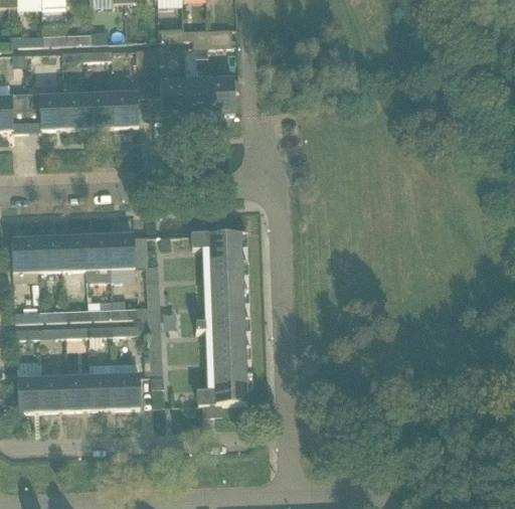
[(158,40),(181,40),(180,30),(158,31),(158,40)]
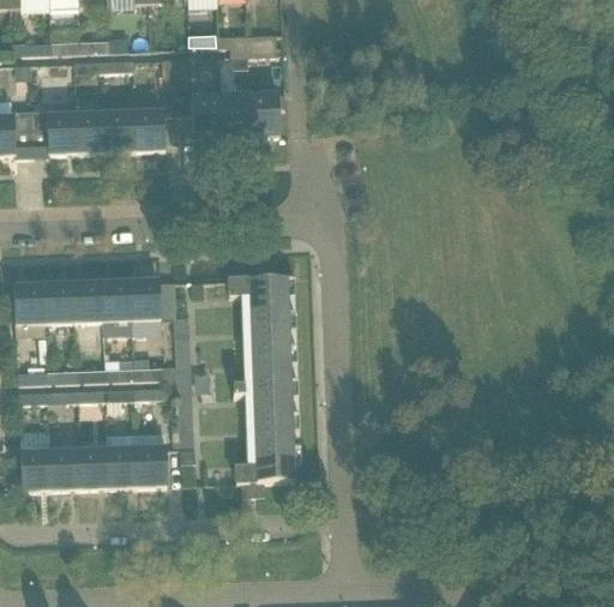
[(78,53),(78,41),(49,42),(49,53),(78,53)]
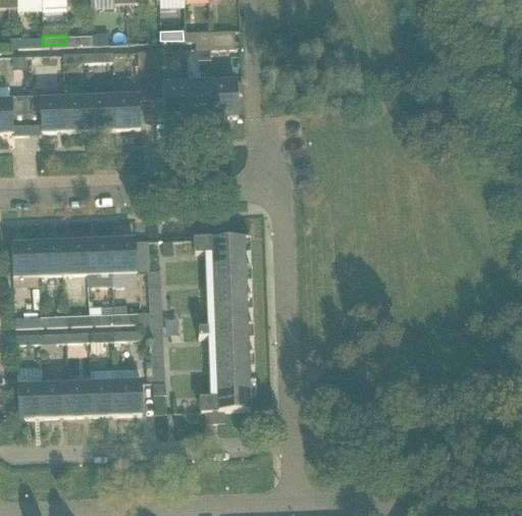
[(92,44),(91,35),(66,35),(66,45),(92,44)]
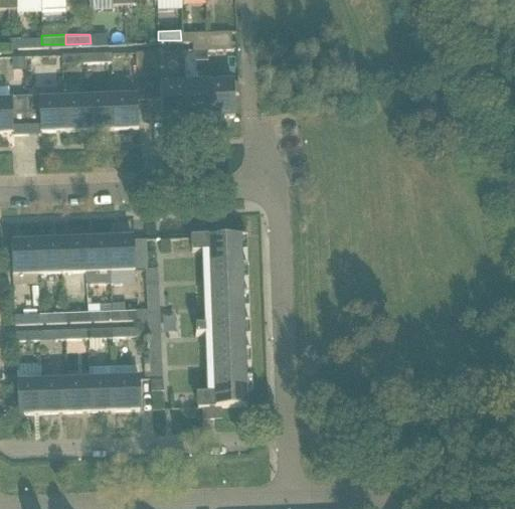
[(41,44),(41,35),(18,36),(19,45),(36,45),(41,44)]
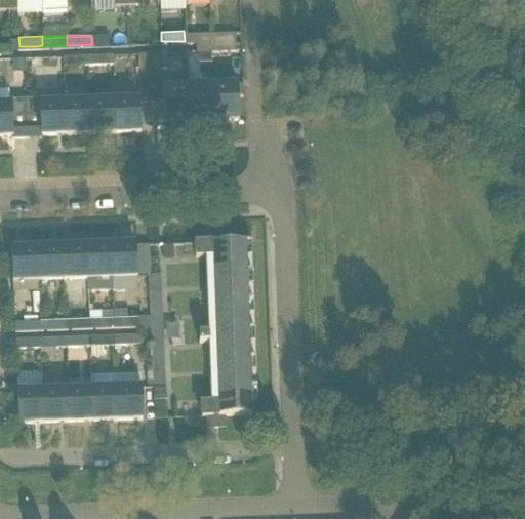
[(211,40),(211,49),(237,48),(237,39),(211,40)]
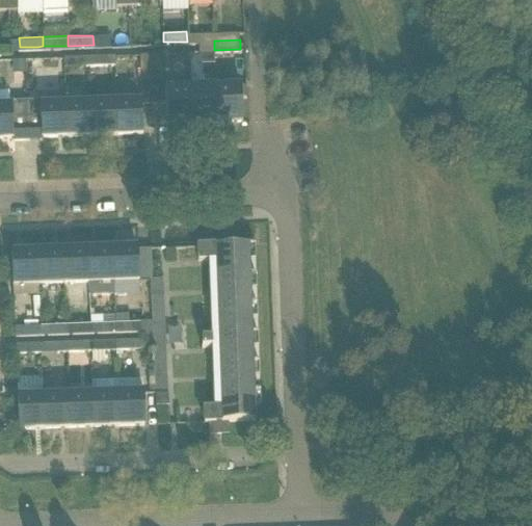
[(214,50),(214,41),(198,41),(200,50),(214,50)]
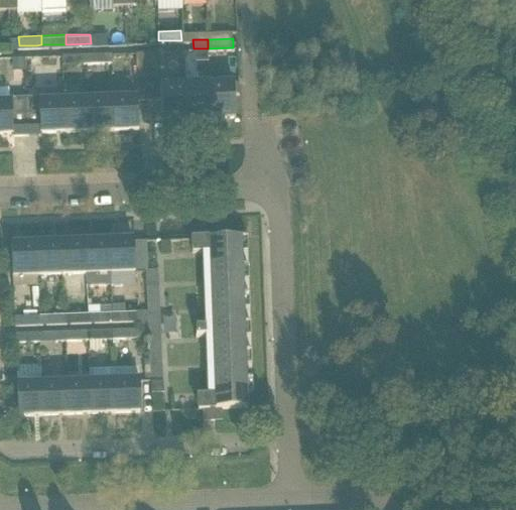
[(138,126),(137,98),(151,97),(150,73),(150,49),(136,50),(136,73),(136,95),(112,95),(113,127),(138,126)]
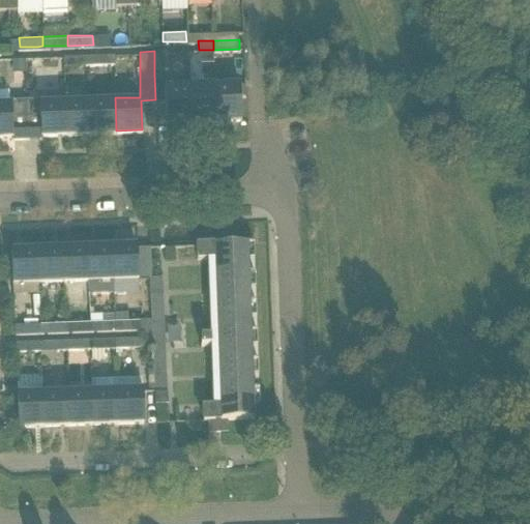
[(89,62),(89,53),(63,54),(64,63),(89,62)]
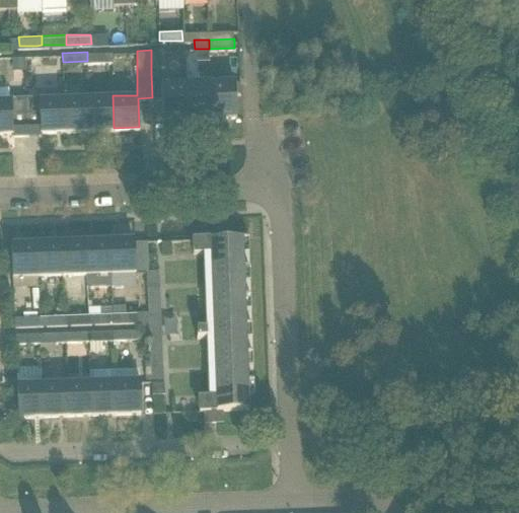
[(113,61),(113,52),(87,52),(87,61),(113,61)]
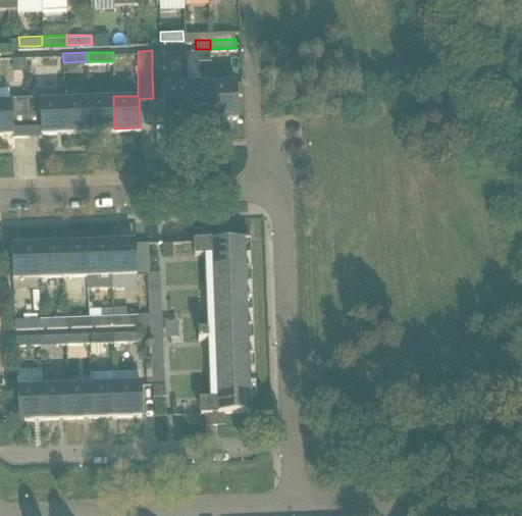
[(189,117),(188,82),(161,83),(161,72),(152,73),(153,98),(162,98),(163,118),(164,118),(164,117),(189,117)]
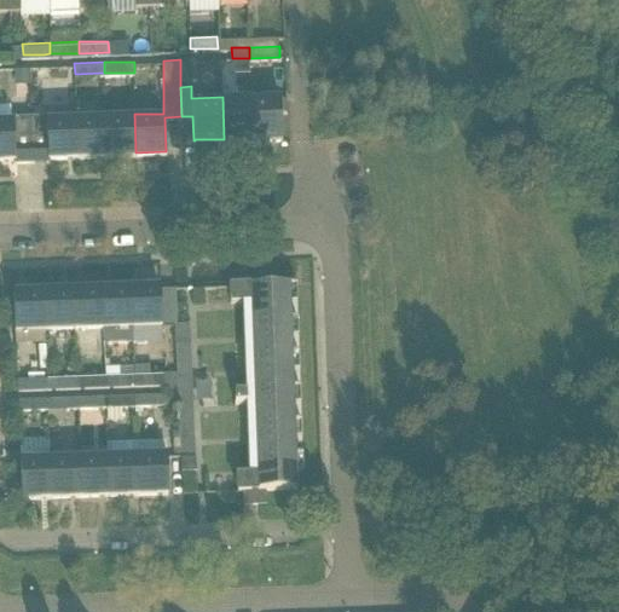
[(282,138),(281,109),(287,109),(287,94),(252,96),(253,138),(281,137),(281,138),(282,138)]
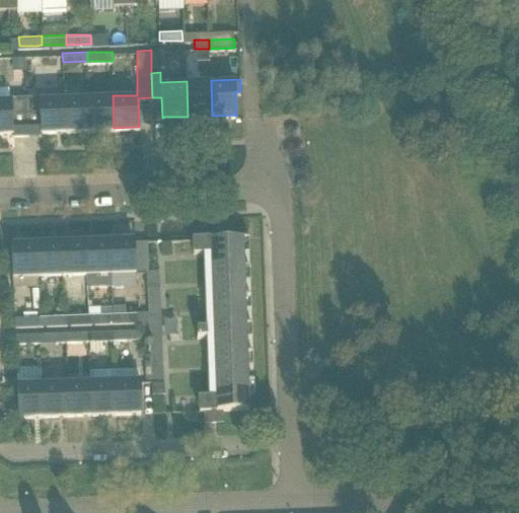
[(212,116),(211,80),(187,81),(188,117),(212,116)]
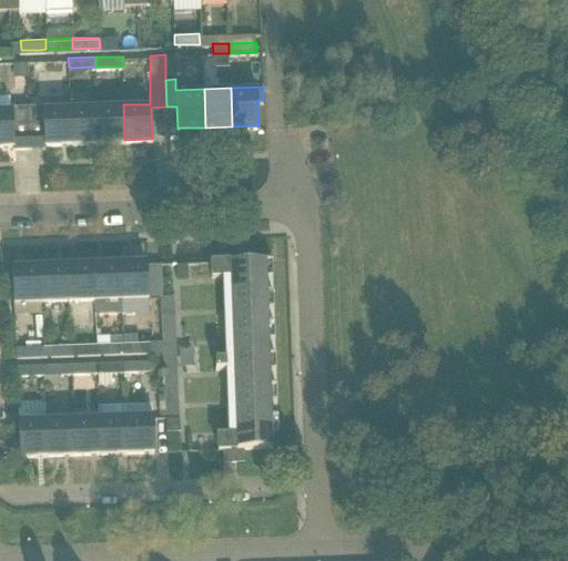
[(28,145),(27,102),(11,103),(11,108),(0,108),(0,143),(12,143),(12,145),(28,145)]
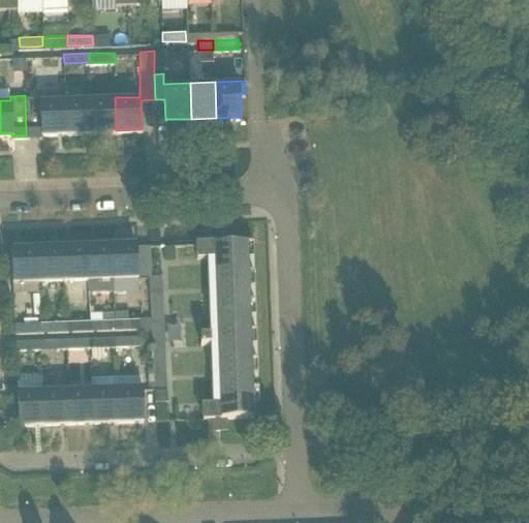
[(66,132),(65,99),(40,100),(40,95),(25,95),(26,135),(42,134),(42,132),(66,132)]
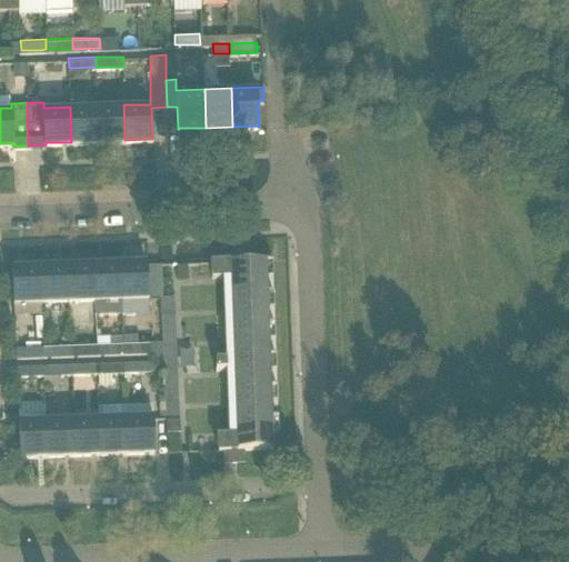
[(125,140),(123,104),(97,106),(98,141),(125,140)]
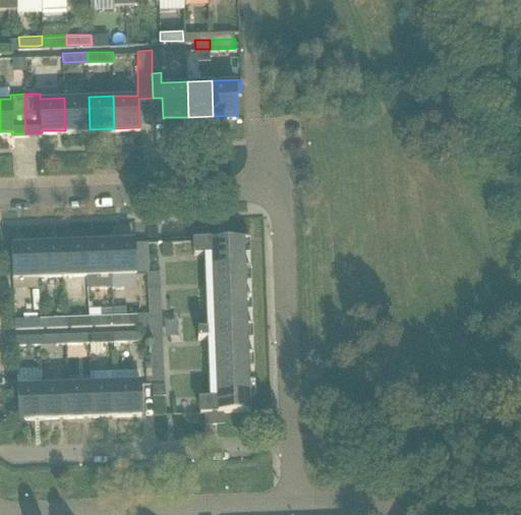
[(90,129),(89,97),(85,97),(64,98),(65,130),(90,129)]
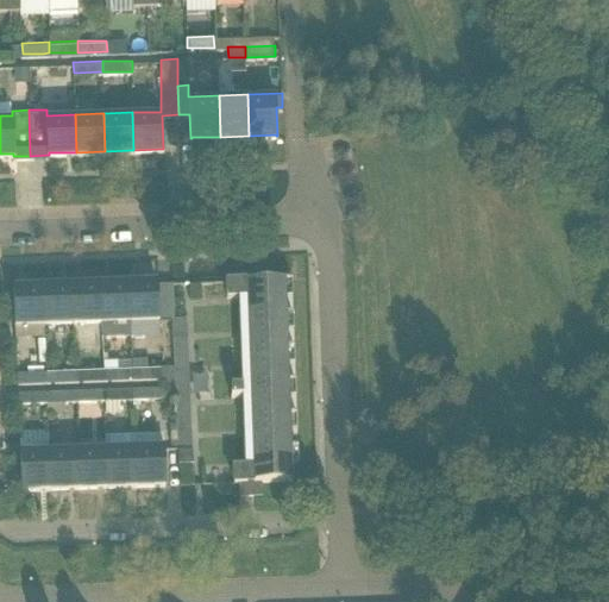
[(226,294),(239,293),(240,312),(246,312),(286,309),(284,277),(292,277),(292,275),(226,278),(226,294)]
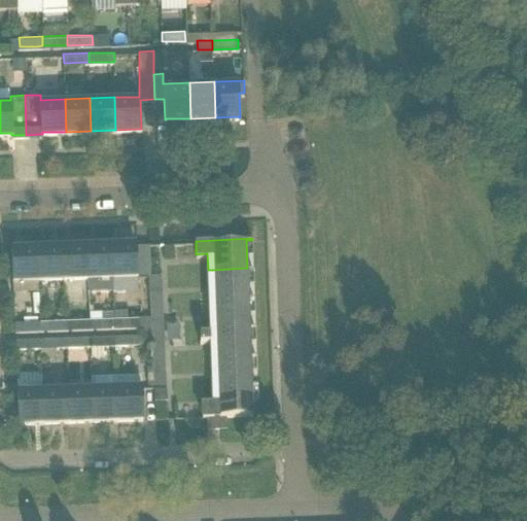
[(137,274),(136,241),(110,242),(112,275),(112,288),(125,288),(124,274),(137,274)]
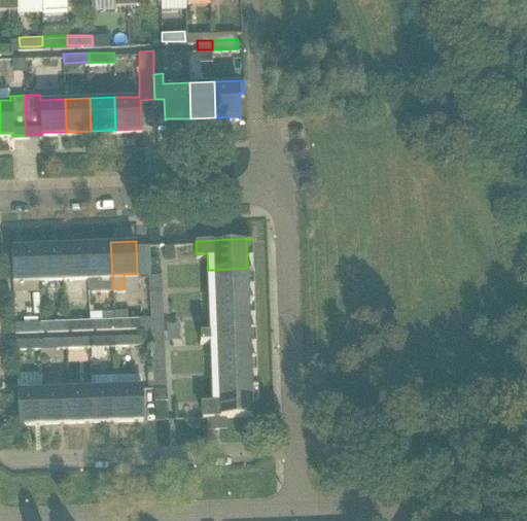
[(112,275),(110,242),(85,243),(88,276),(88,289),(112,288),(112,275)]
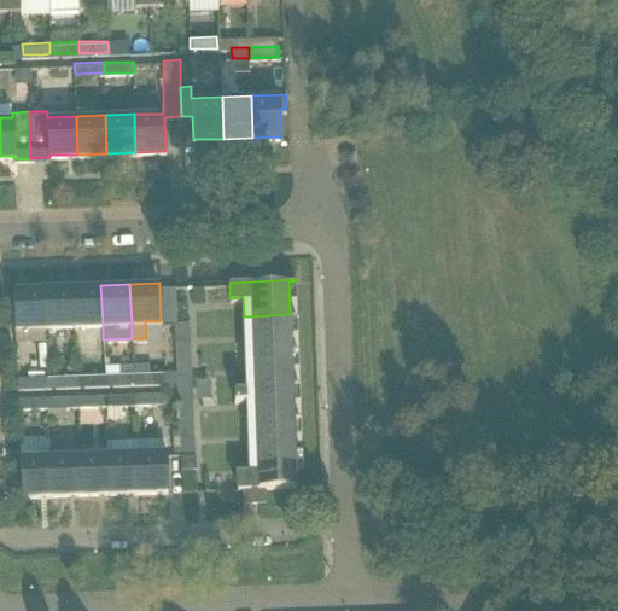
[(100,285),(71,286),(74,325),(103,324),(100,285)]
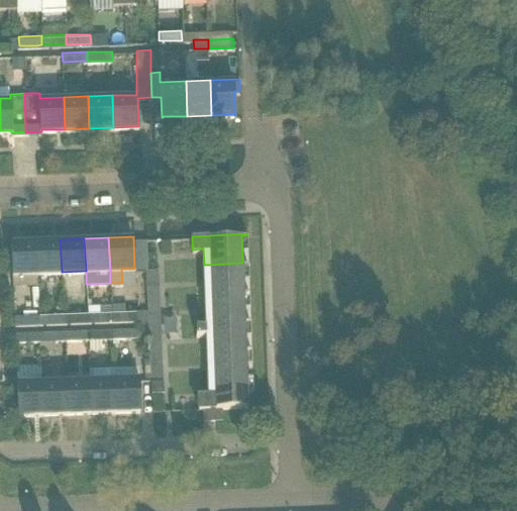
[(60,239),(36,240),(37,272),(62,272),(60,239)]
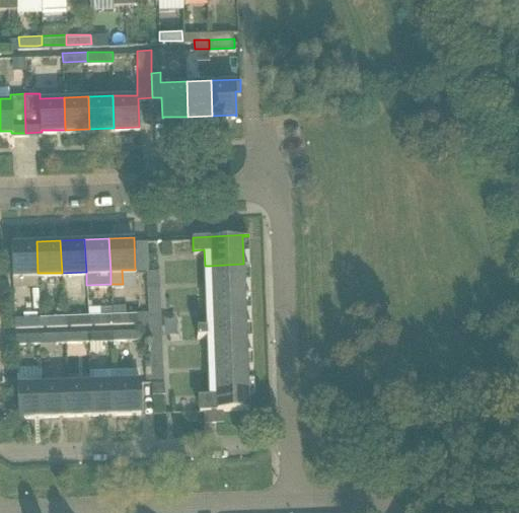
[(12,274),(38,273),(36,241),(11,242),(12,274)]
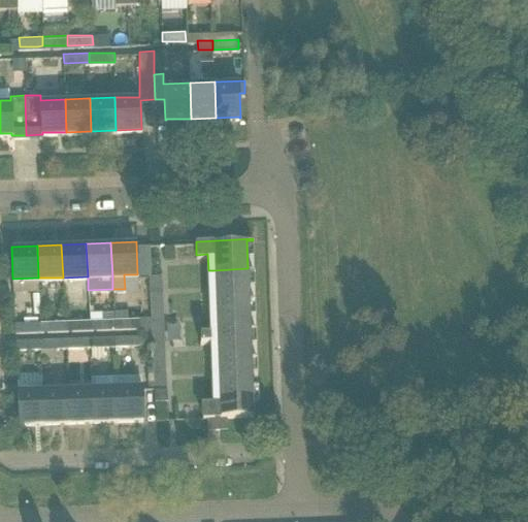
[(249,297),(248,268),(213,270),(208,270),(209,299),(215,299),(249,297)]
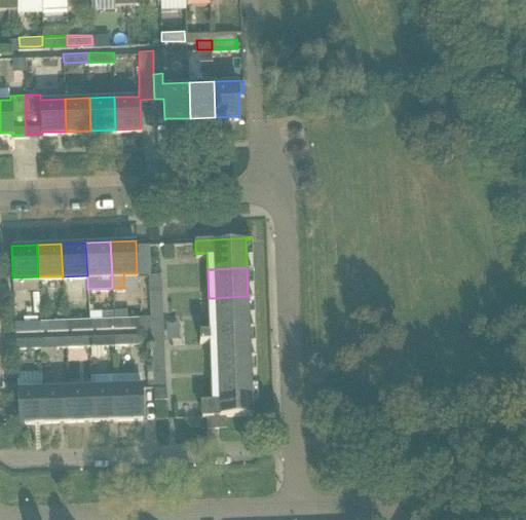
[(150,300),(161,300),(160,271),(149,272),(150,300)]
